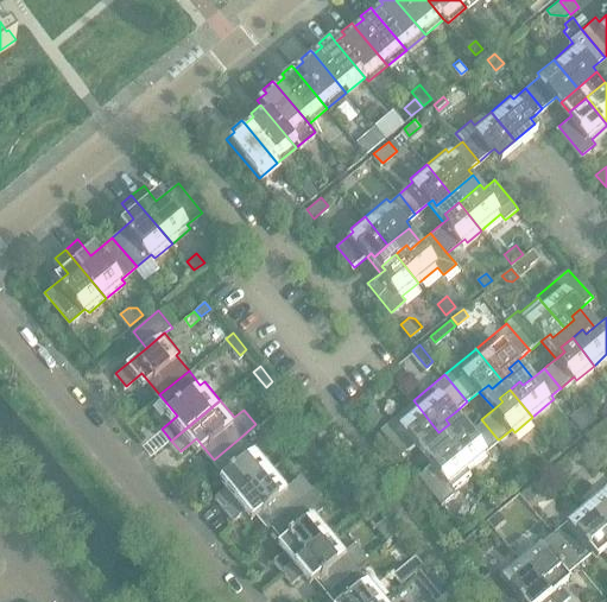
[(413,400),(381,426),(387,435),(403,455),(416,443),(421,439),(427,435),(431,439),(438,432),(413,400)]
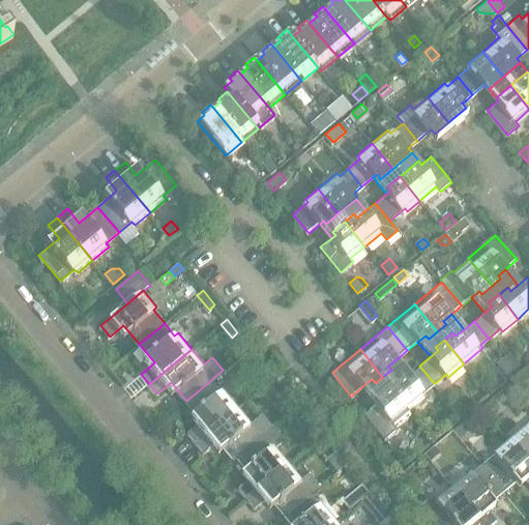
[(327,367),(333,361),(324,350),(318,355),(327,367)]
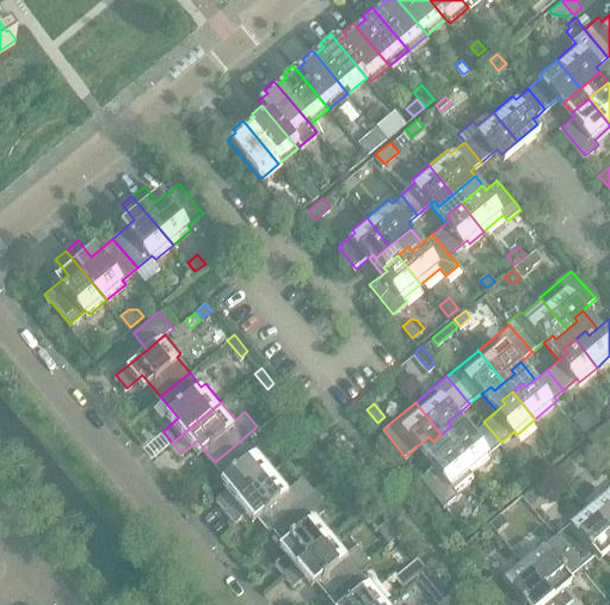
[(589,405),(580,411),(593,425),(601,419),(589,405)]
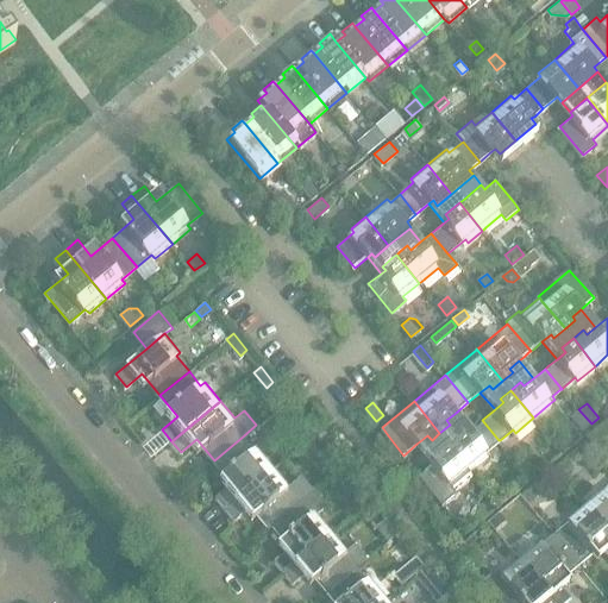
[(591,424),(578,409),(571,415),(583,431),(591,424)]
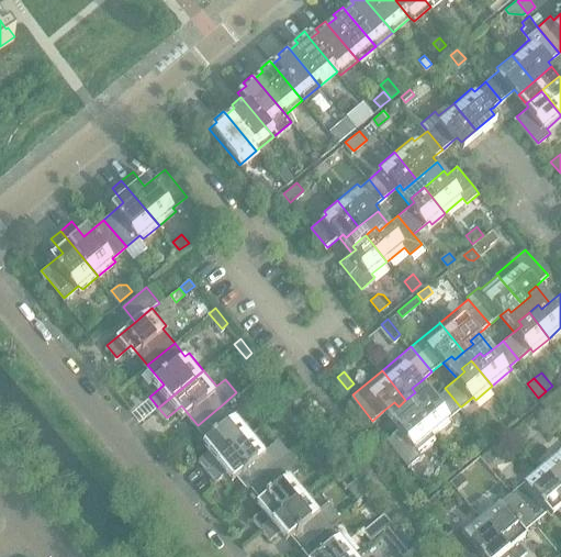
[(434,398),(421,381),(412,388),(415,392),(405,400),(399,407),(394,402),(389,407),(384,410),(399,427),(408,419),(405,415),(413,409),(423,400),(426,404),(434,398)]
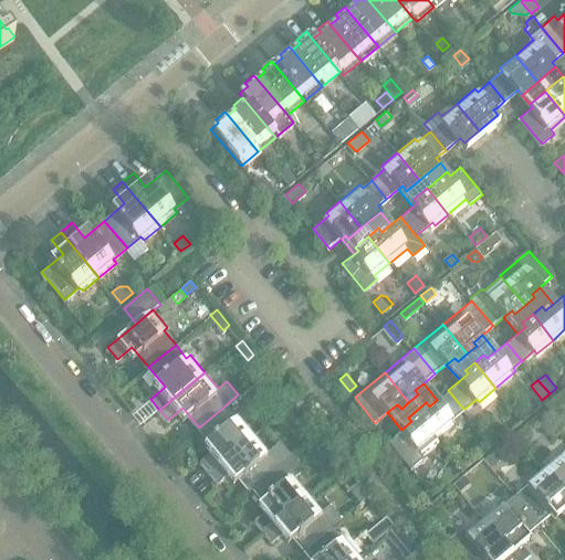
[(426,402),(416,411),(439,440),(440,440),(443,436),(441,434),(458,420),(456,416),(463,409),(448,390),(437,400),(429,407),(426,402)]
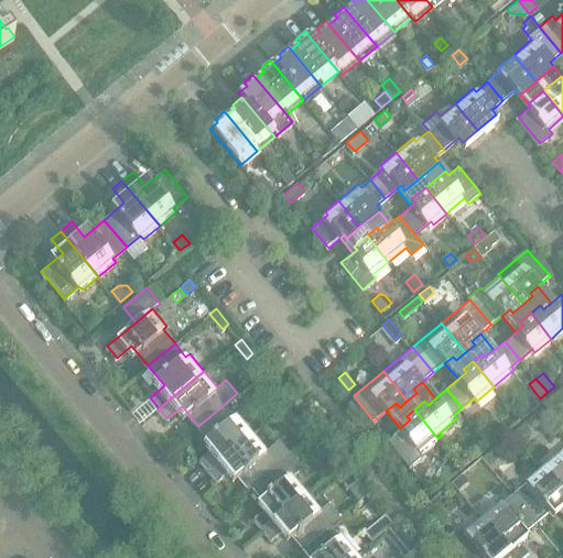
[(239,414),(237,417),(226,403),(198,426),(215,447),(201,459),(209,469),(253,431),(239,414)]
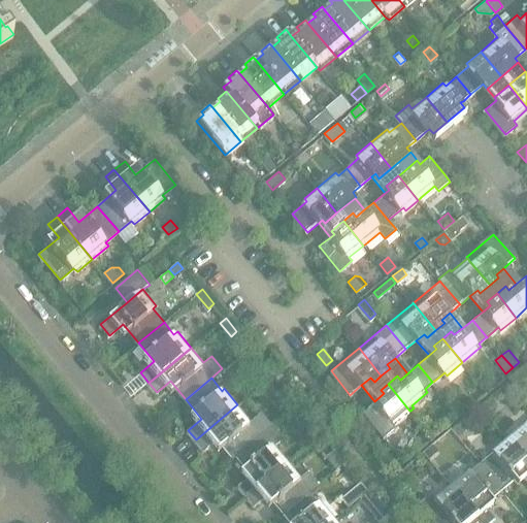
[(268,379),(260,386),(266,392),(274,385),(268,379)]
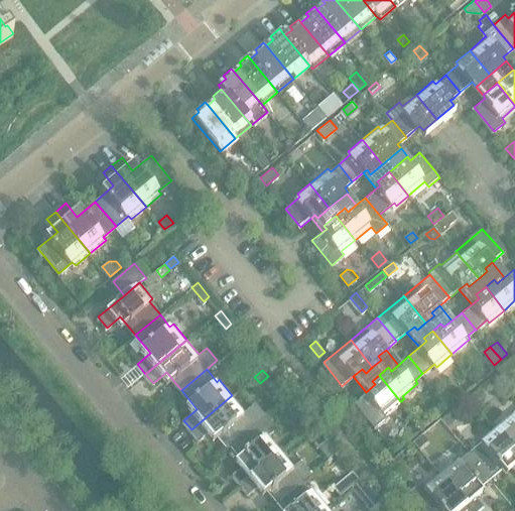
[(505,381),(499,372),(493,377),(500,385),(505,381)]
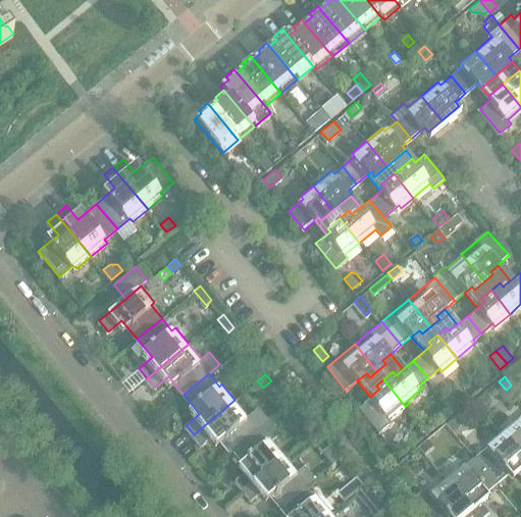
[(370,397),(358,405),(372,422),(373,422),(379,429),(394,416),(394,415),(405,406),(383,379),(376,385),(379,389),(370,397)]
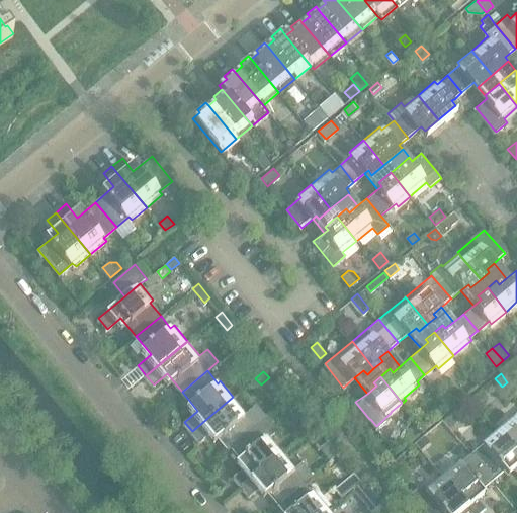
[(291,396),(284,401),(291,409),(297,404),(291,396)]
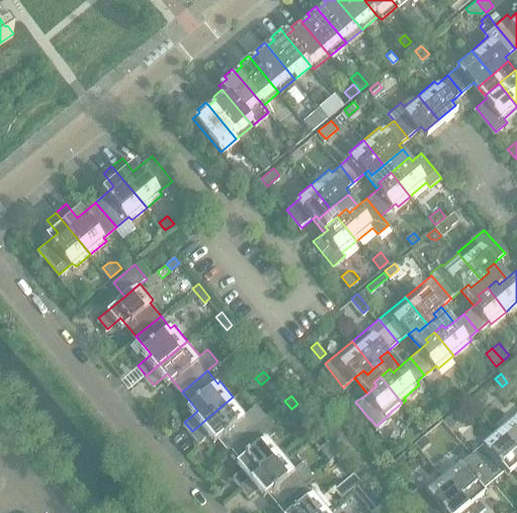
[(256,424),(266,415),(256,403),(246,412),(233,397),(192,431),(200,441),(213,430),(229,448),(239,440),(256,425),(256,424)]
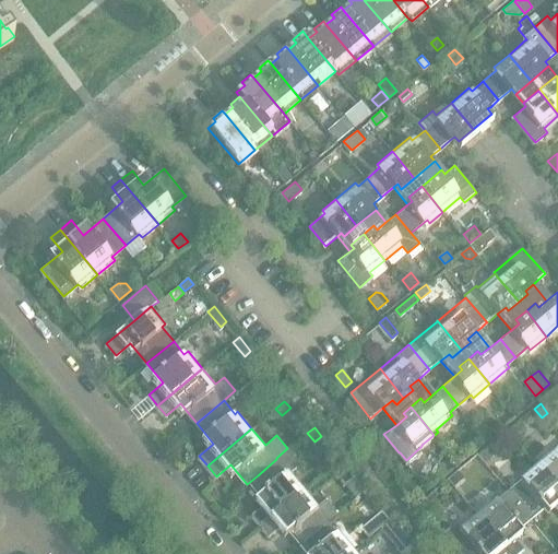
[(487,445),(479,451),(485,458),(494,451),(487,445)]
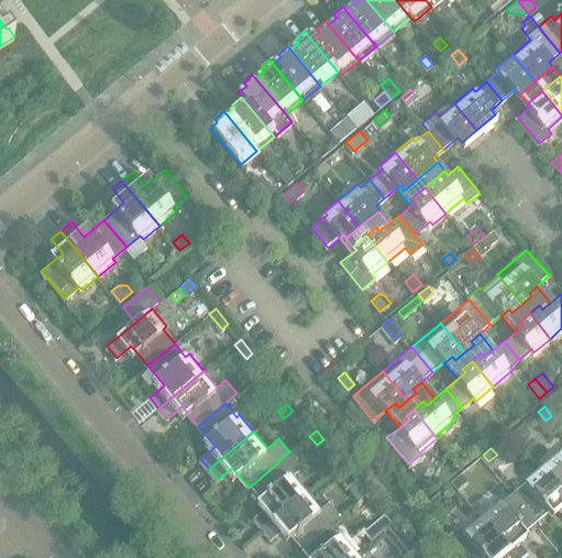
[(561,453),(558,450),(541,465),(561,490),(561,453)]
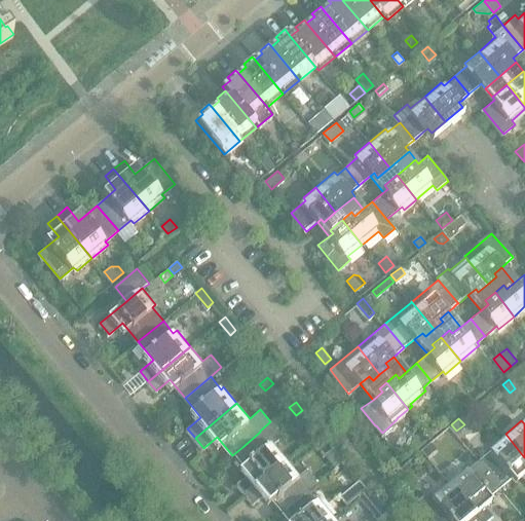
[(274,443),(283,436),(270,421),(260,431),(260,432),(242,447),(232,455),(233,456),(236,454),(251,472),(237,483),(246,493),(287,458),(274,443)]
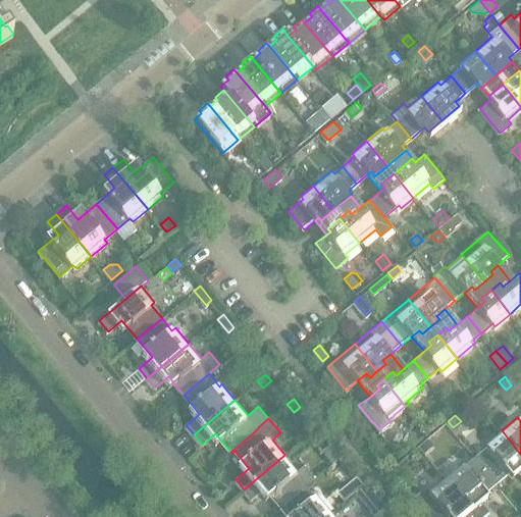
[(433,426),(432,426),(428,421),(424,424),(428,429),(429,429),(433,426)]
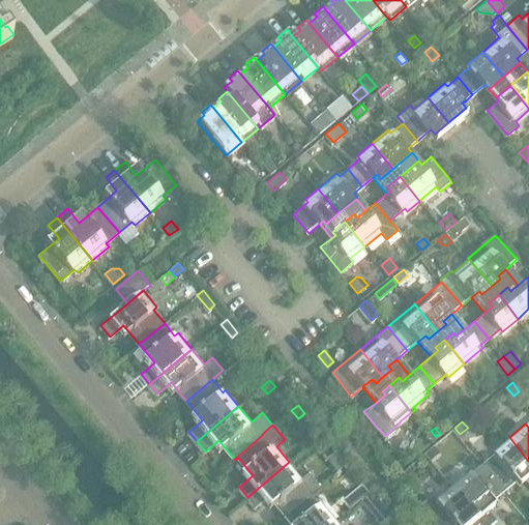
[(528,461),(509,437),(494,449),(496,453),(483,464),(504,490),(516,480),(520,485),(527,479),(528,480),(528,461)]
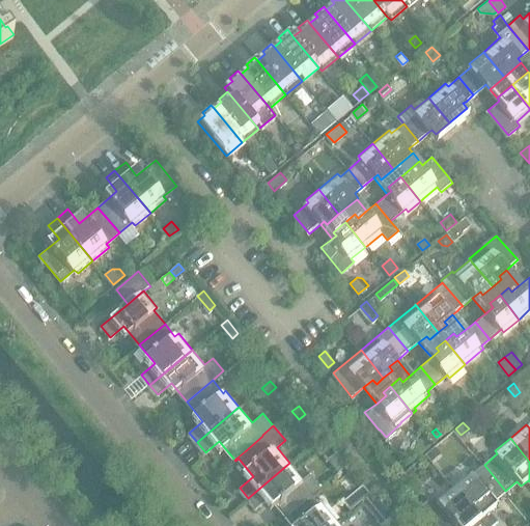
[(435,445),(426,452),(431,460),(441,452),(435,445)]
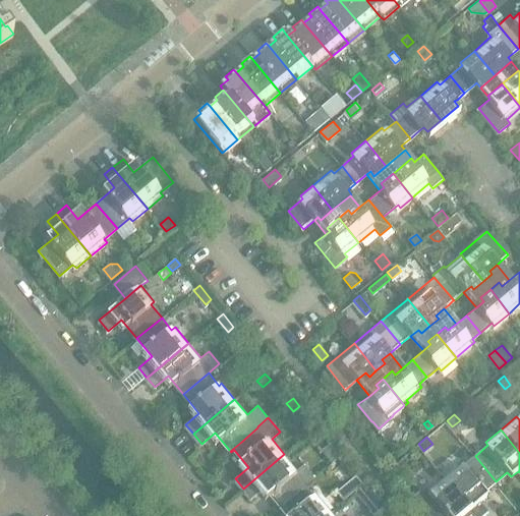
[(402,438),(393,446),(399,453),(408,445),(402,438)]
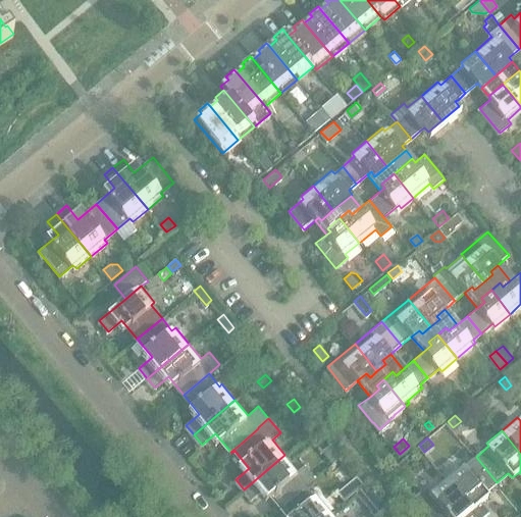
[(329,465),(341,456),(329,443),(322,449),(328,457),(324,460),(329,465)]
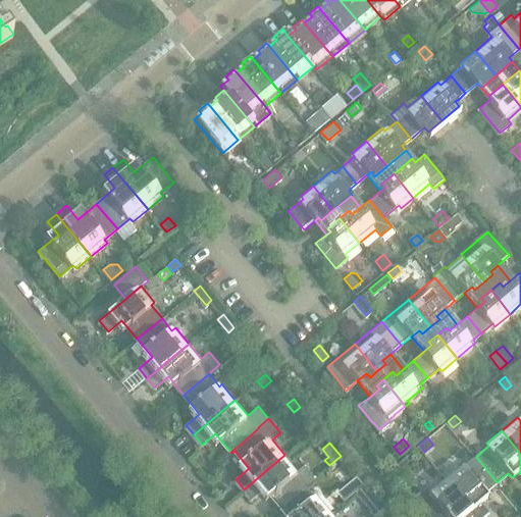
[(304,464),(298,470),(284,455),(244,489),(252,499),(265,487),(280,506),(305,485),(315,477),(304,464)]
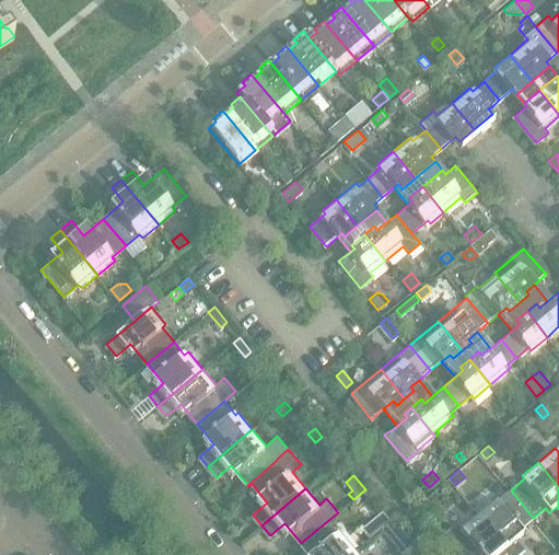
[(520,529),(533,518),(511,490),(497,501),(495,498),(477,512),(512,554),(517,554),(524,550),(516,540),(524,533),(520,529)]
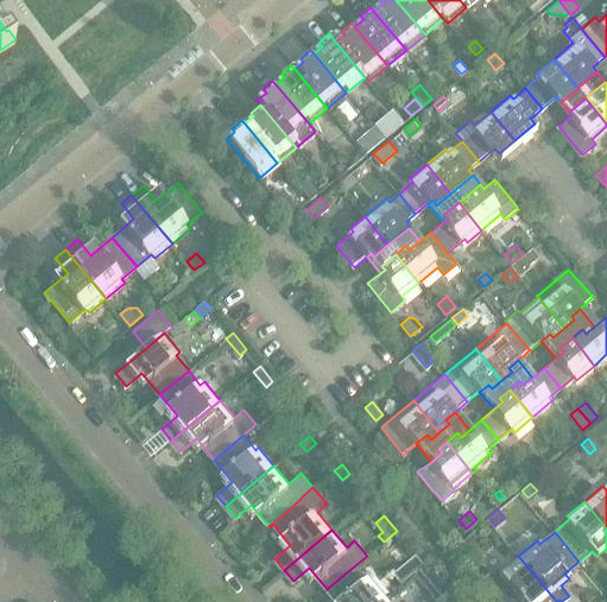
[(415,553),(391,574),(399,583),(423,563),(415,553)]
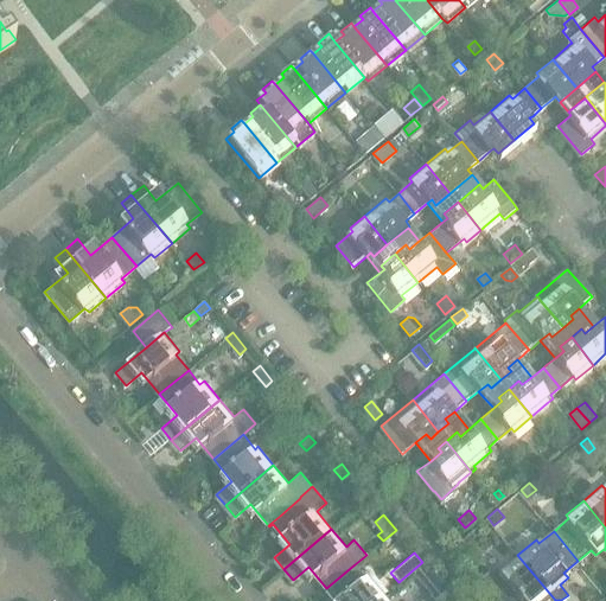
[(555,600),(517,555),(499,570),(495,564),(479,577),(486,586),(498,600),(555,600)]
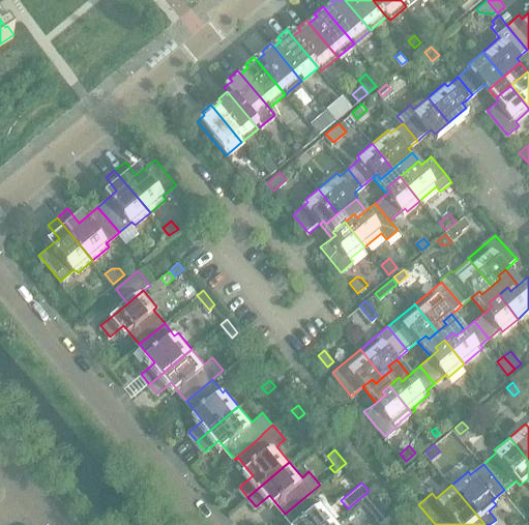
[(324,503),(321,506),(310,493),(285,514),(293,524),(329,524),(336,519),(324,503)]
